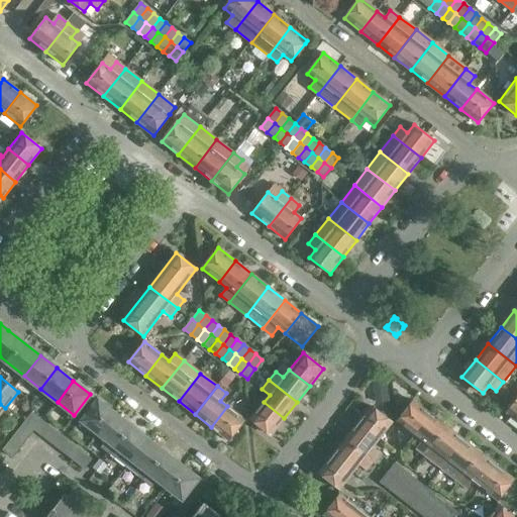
[(516,420),(516,398),(506,412),(516,420)]
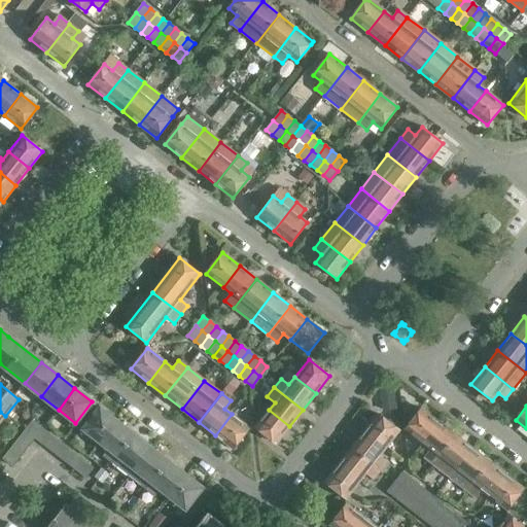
[(101,443),(117,421),(100,408),(83,429),(101,443)]
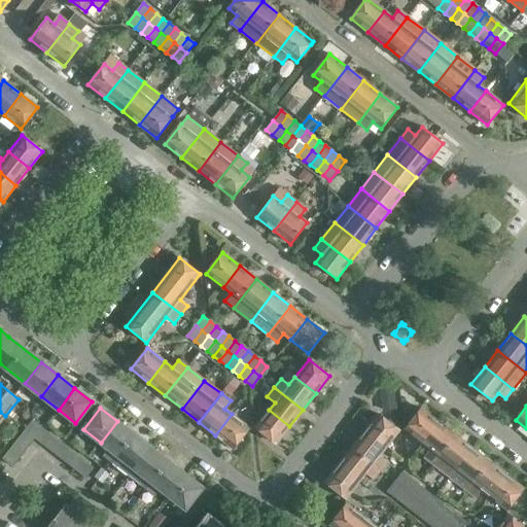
[(422,444),(438,422),(421,409),(405,429),(422,444)]
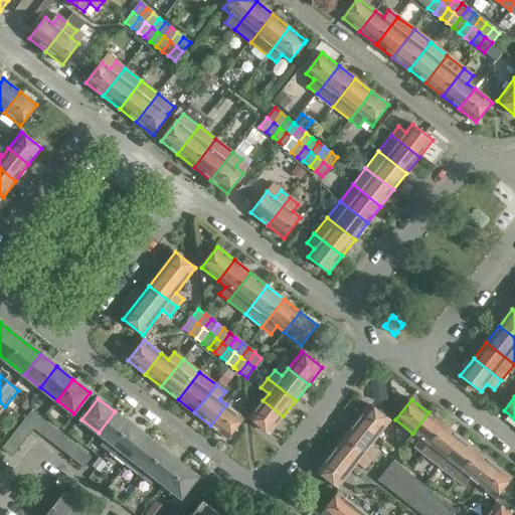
[(270,434),(283,416),(263,400),(249,417),(270,434)]
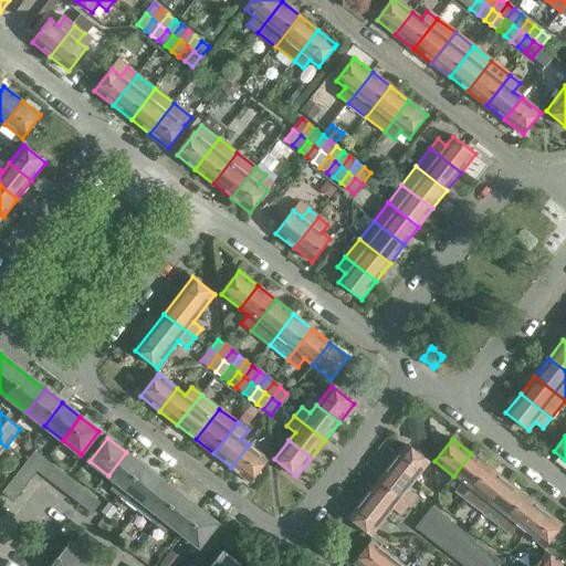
[(250,482),(268,460),(249,444),(231,468),(250,482)]
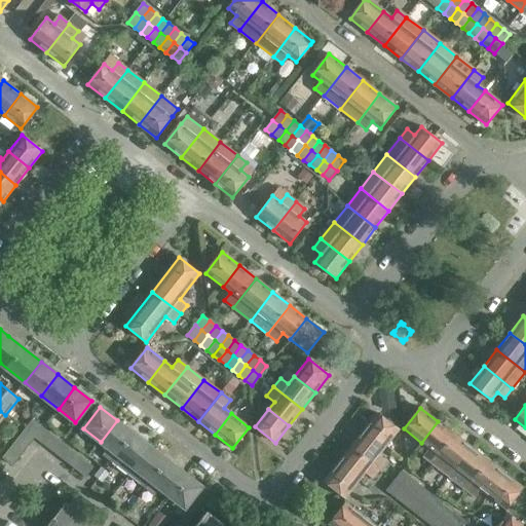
[(385,447),(399,429),(377,413),(364,430),(385,447)]
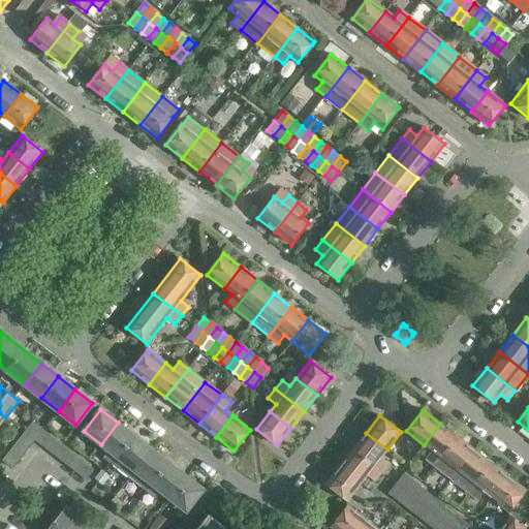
[(43,430),(35,424),(33,422),(28,429),(38,436),(43,430)]
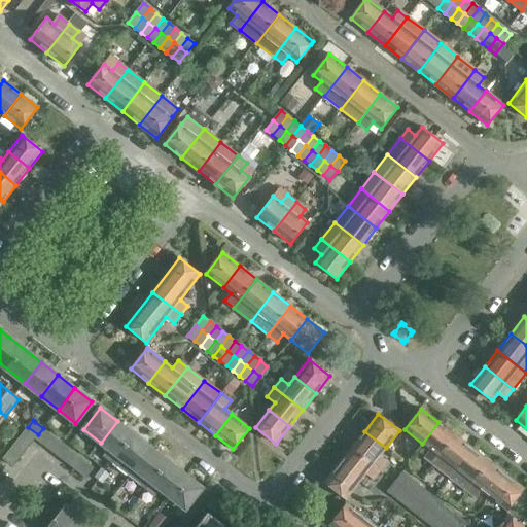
[(117,456),(134,434),(117,421),(101,443),(117,456)]
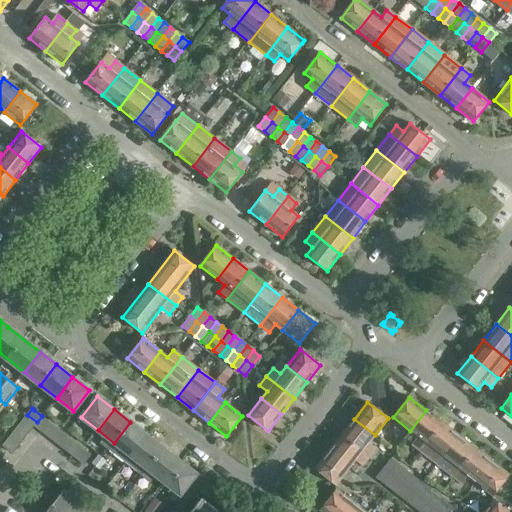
[(421,451),(443,423),(426,410),(410,431),(418,437),(412,444),(421,451)]
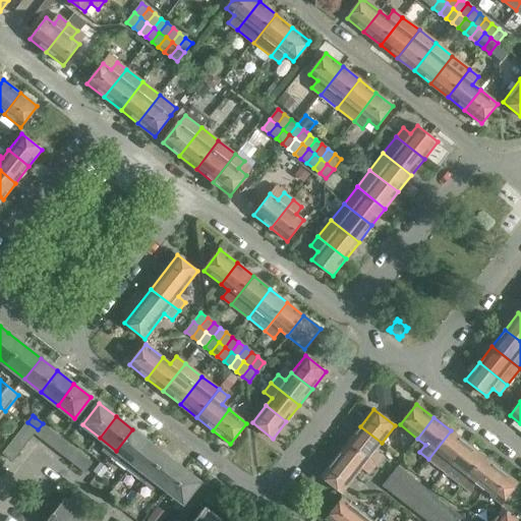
[(38,429),(27,422),(22,428),(33,436),(35,433),(38,429)]
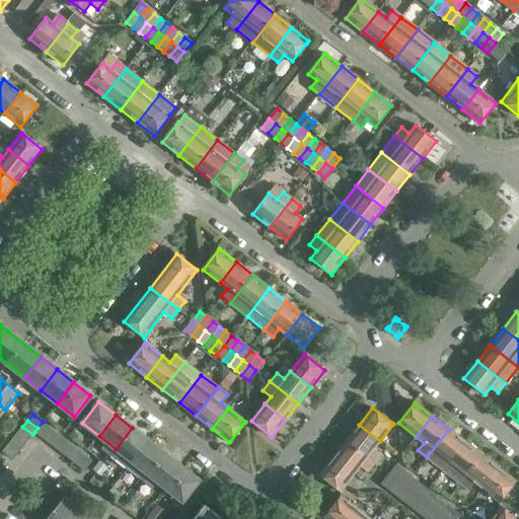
[(41,436),(49,427),(43,422),(38,428),(34,432),(41,436)]
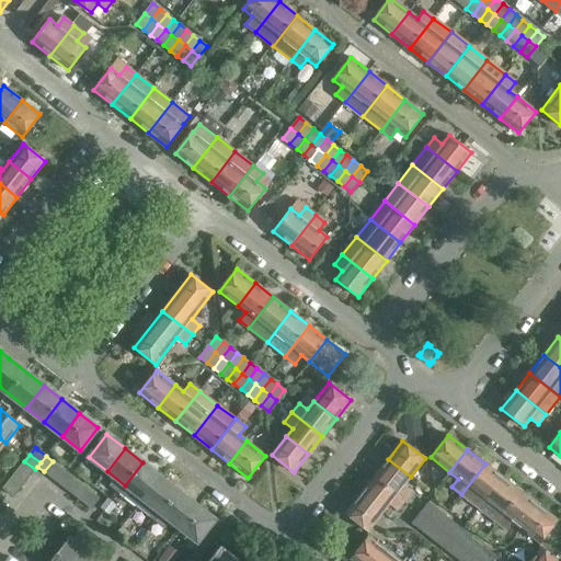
[(404,484),(411,477),(388,459),(374,477),(404,501),(412,491),(404,484)]
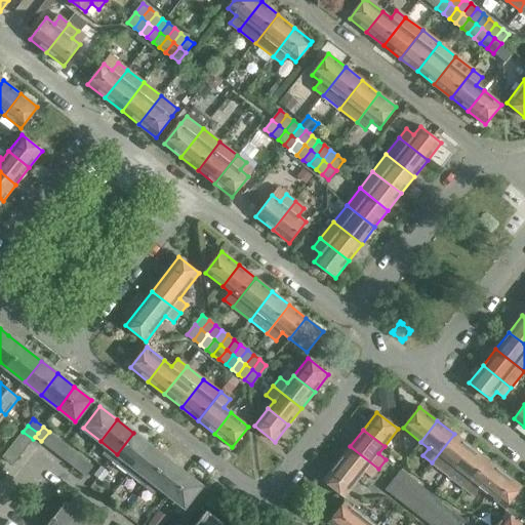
[(33,439),(23,432),(17,438),(28,446),(33,439)]
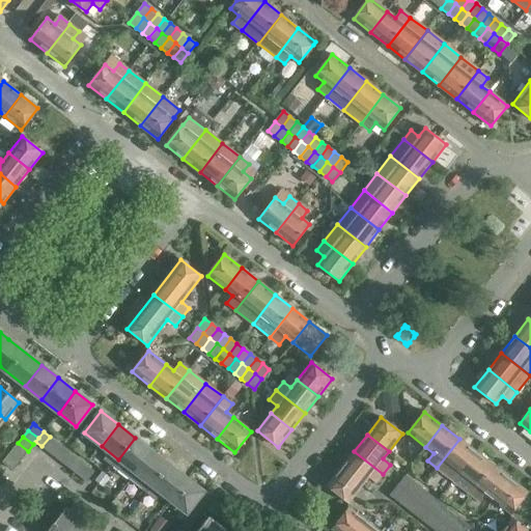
[(48,451),(56,442),(50,437),(42,446),(48,451)]
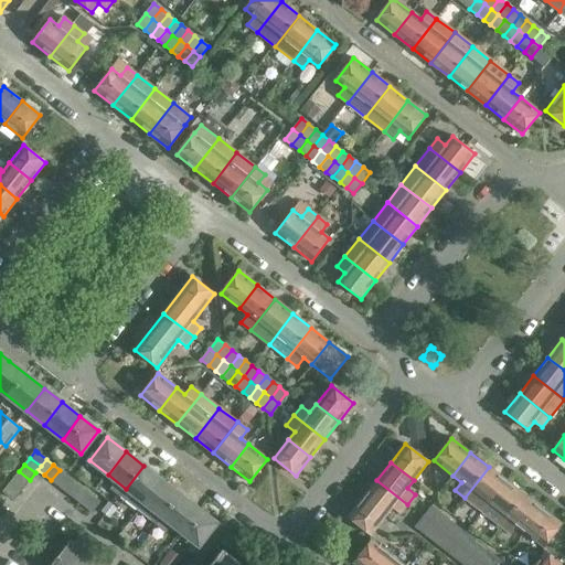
[(145,503),(162,480),(144,466),(126,489),(145,503)]
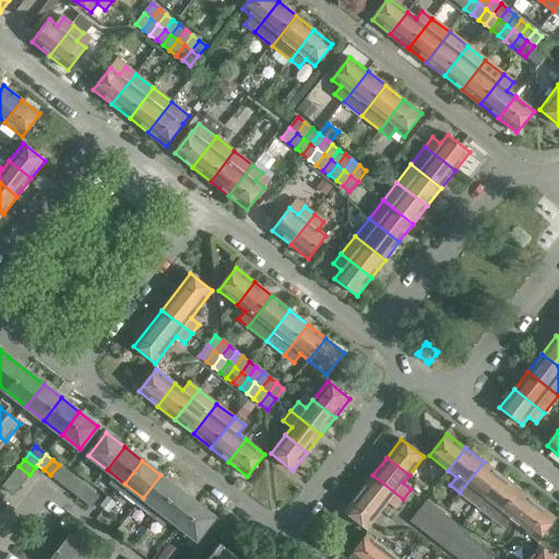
[(477,507),(501,476),(484,462),(460,492),(477,507)]
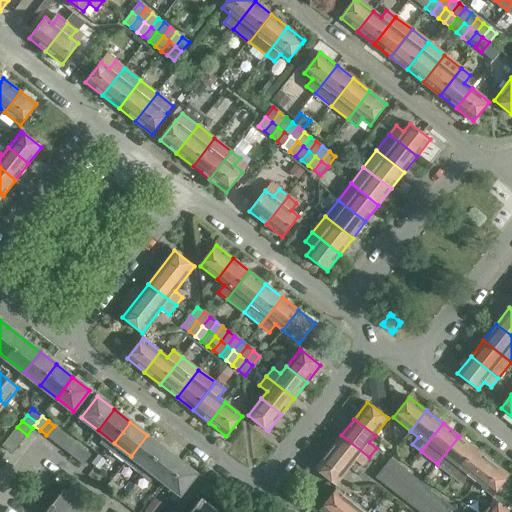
[(53,440),(60,430),(54,426),(46,435),(53,440)]
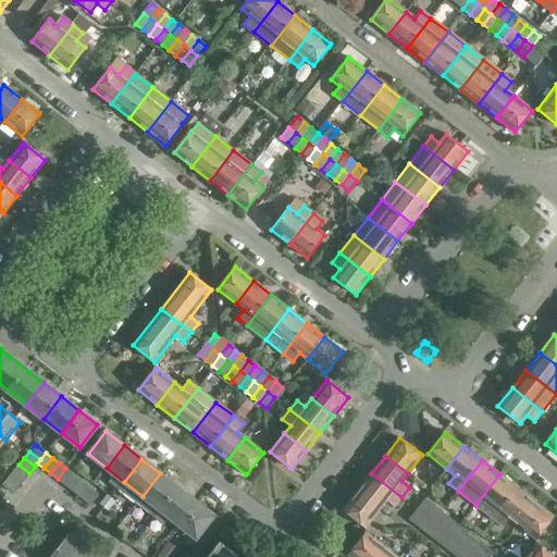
[(29,473),(19,465),(13,471),(24,480),(29,473)]
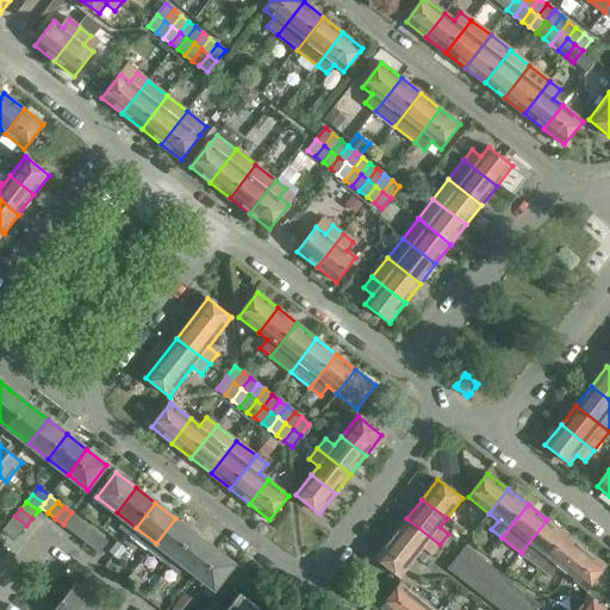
[(70,530),(79,518),(72,512),(63,524),(70,530)]
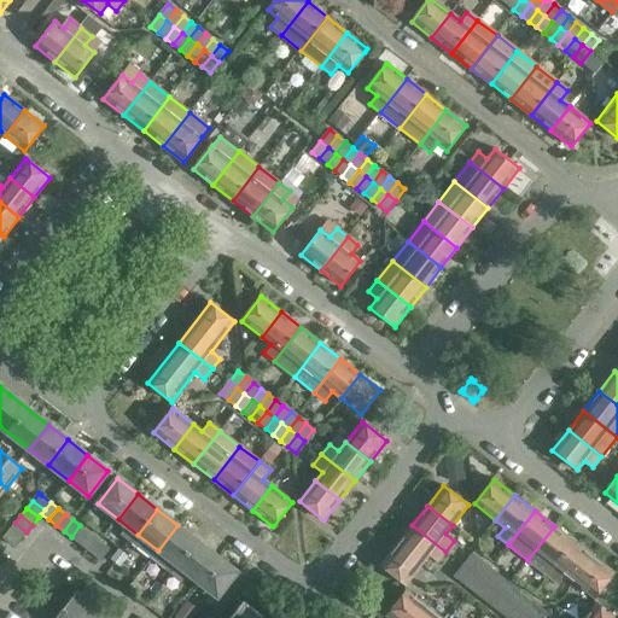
[(27,532),(15,523),(10,530),(21,540),(27,532)]
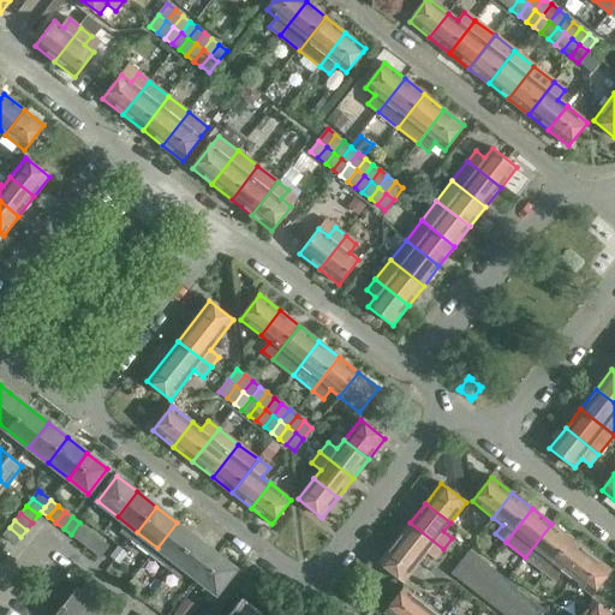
[(78,541),(88,529),(79,523),(71,535),(78,541)]
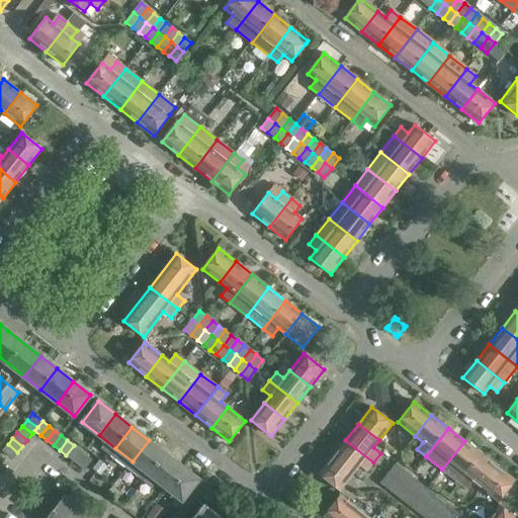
[(144,481),(165,453),(149,440),(133,461),(126,467),(144,481)]
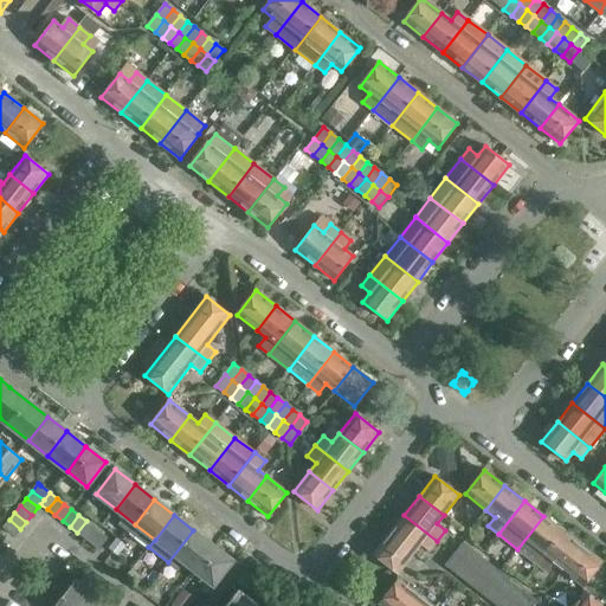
[(437,541),(404,515),(389,534),(413,553),(420,545),(429,552),(437,541)]
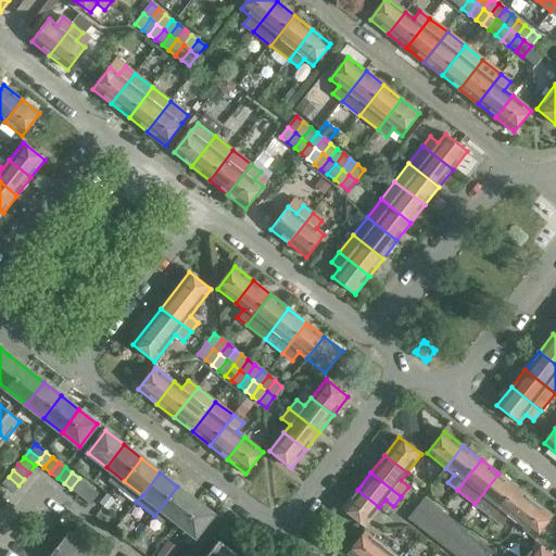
[(493,517),(516,488),(498,474),(475,504),(493,517)]
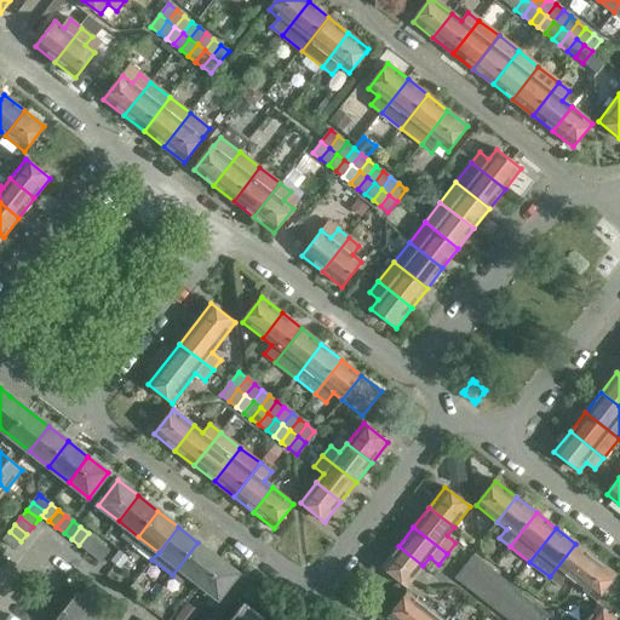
[(21,541),(10,532),(4,540),(15,549),(21,541)]
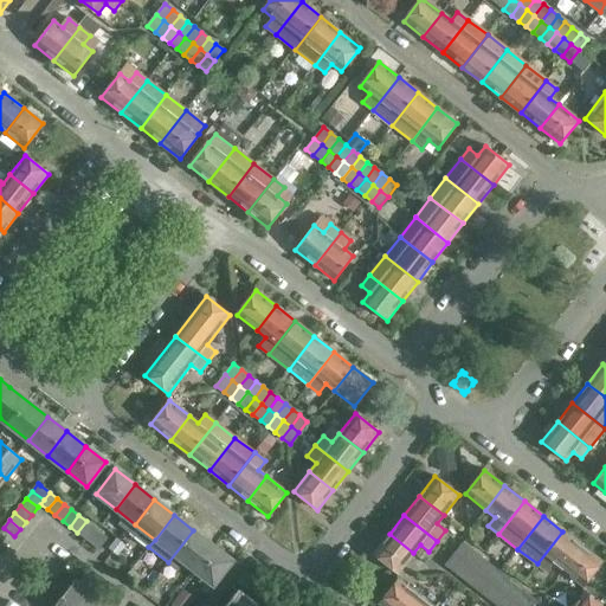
[(84,539),(94,527),(86,521),(77,533),(84,539)]
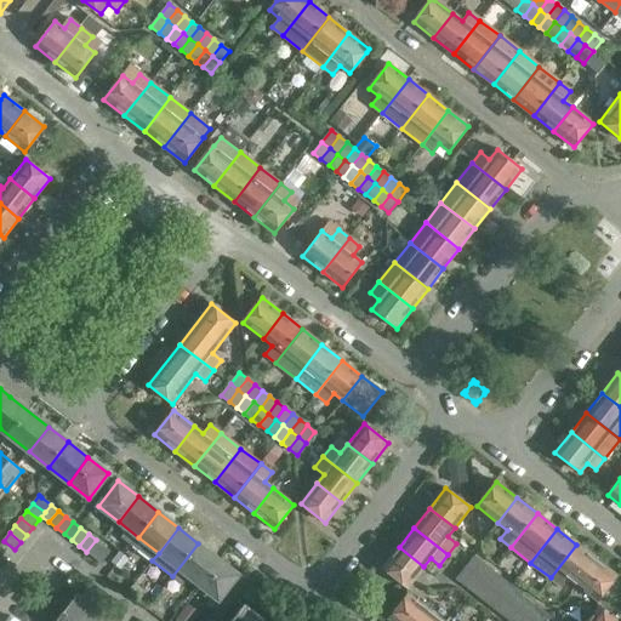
[(93,558),(103,546),(96,540),(86,552),(93,558)]
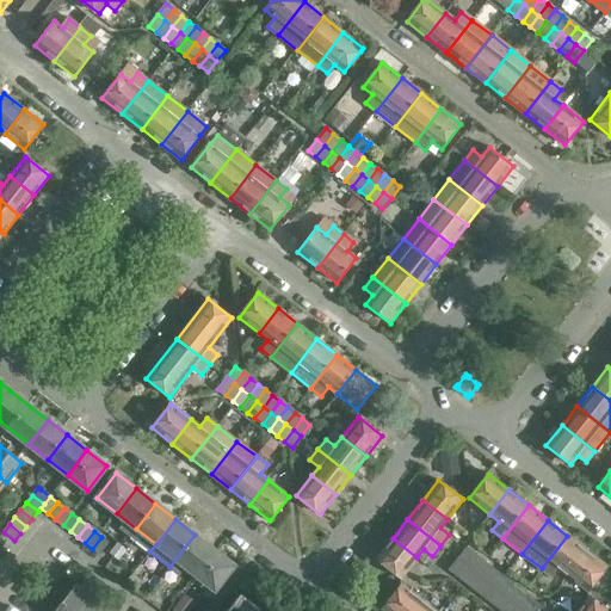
[(195,574),(214,550),(195,535),(170,567),(179,575),(186,567),(195,574)]
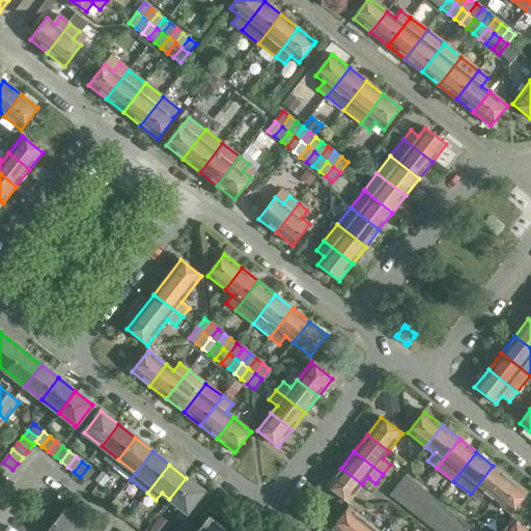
[(494,500),(510,478),(493,466),(471,494),(480,502),(486,494),(494,500)]
